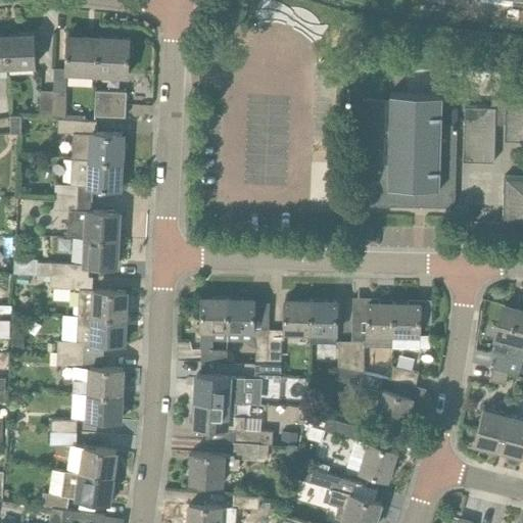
[(7,68),(35,66),(33,33),(32,33),(32,34),(5,35),(7,68)]
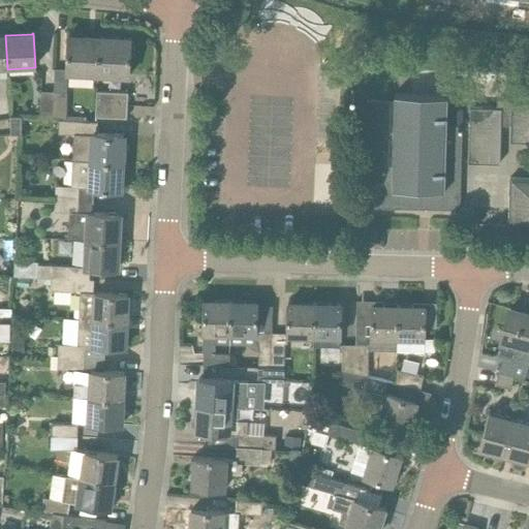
[(68,35),(66,69),(66,73),(99,75),(100,37),(99,37),(69,36),(69,35),(68,35)]
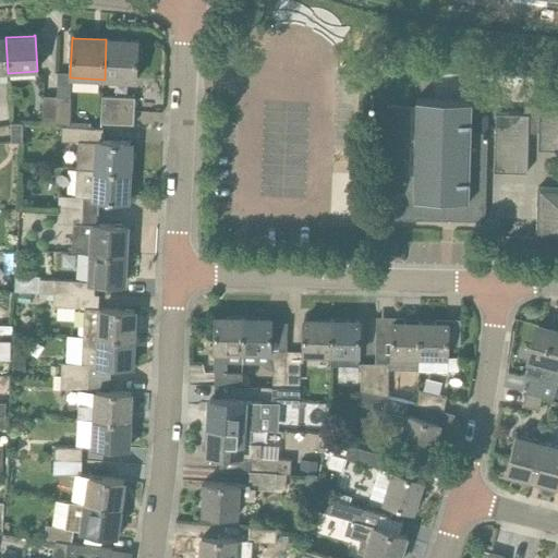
[(106,39),(105,80),(136,81),(138,41),(136,40),(136,41),(106,39)]
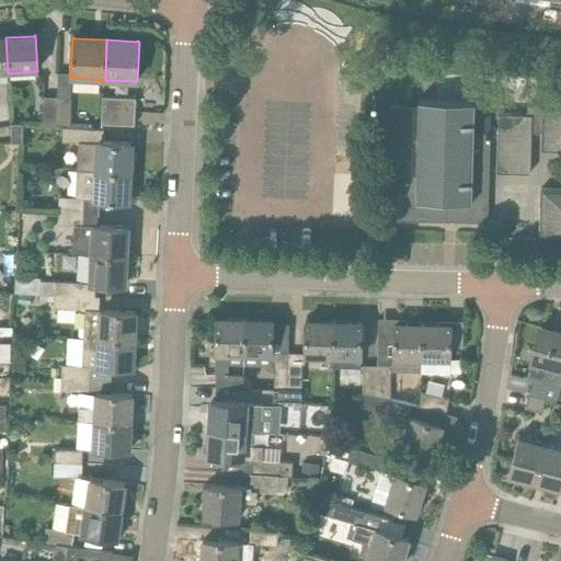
[(560,92),(542,92),(542,107),(527,107),(527,115),(499,114),(496,172),(529,173),(530,133),(542,134),(541,150),(560,150),(560,190),(540,190),(539,240),(560,240),(560,92)]
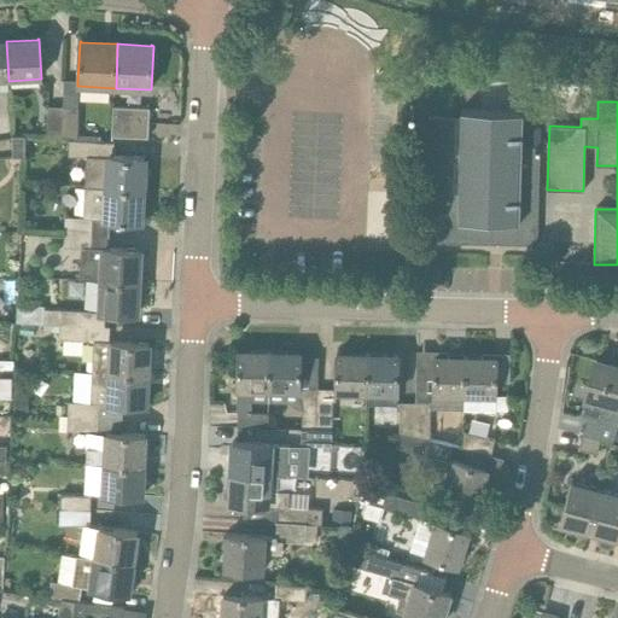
[(150,109),(126,108),(114,106),(112,136),(123,138),(147,139),(150,109)]
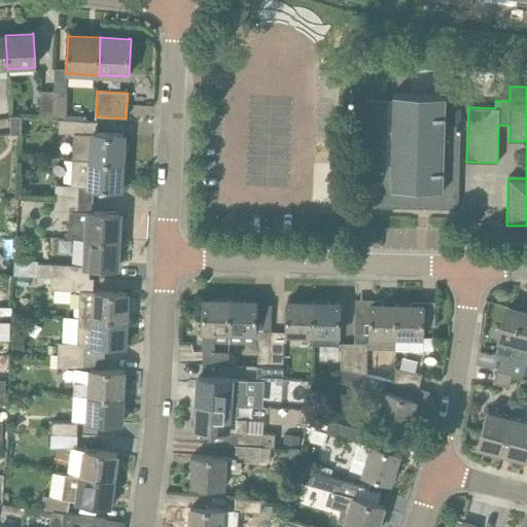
[(40,117),(53,118),(54,92),(40,92),(40,117)]
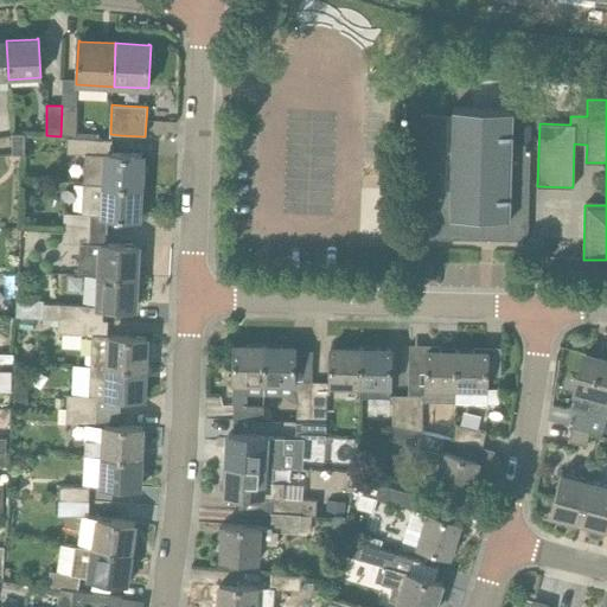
[(61,136),(76,136),(76,134),(77,106),(62,106),(61,136)]
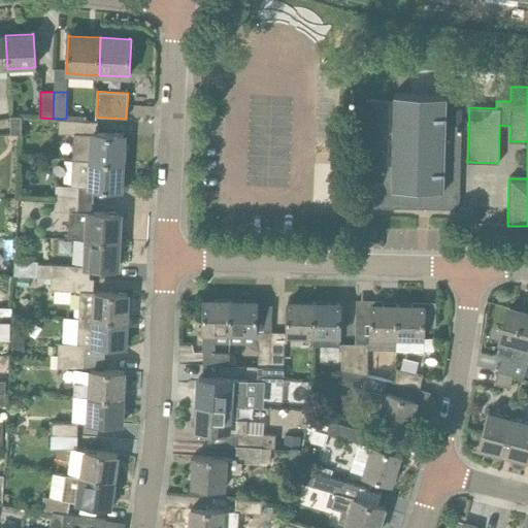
[(461,126),(446,126),(447,96),(394,95),(394,101),(366,101),(364,157),(364,167),(363,207),(459,210),(461,126)]
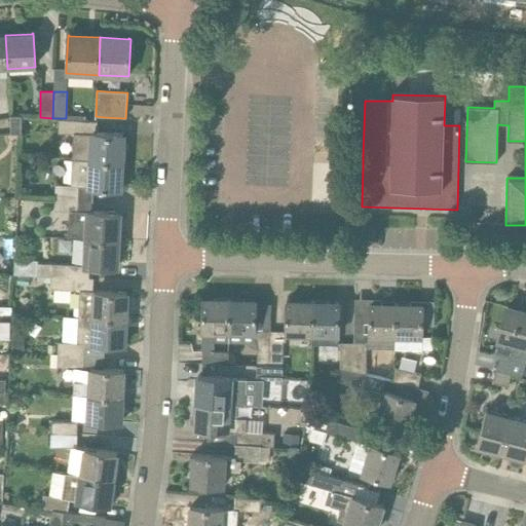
[(10,116),(10,135),(21,135),(21,116),(10,116)]
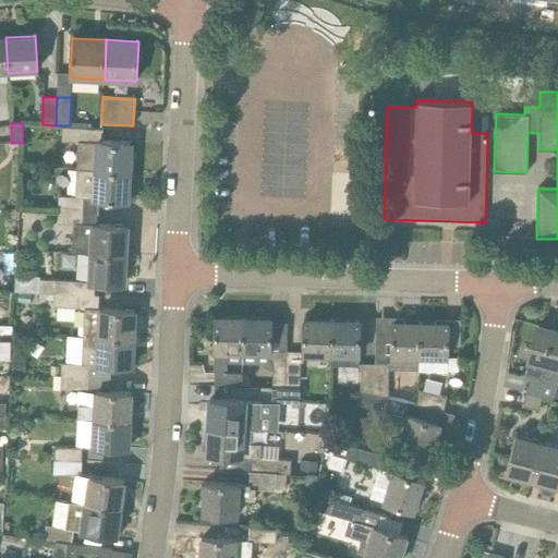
[(62,128),(62,141),(77,142),(76,169),(95,170),(95,169),(129,171),(131,143),(102,142),(104,130),(62,128)]
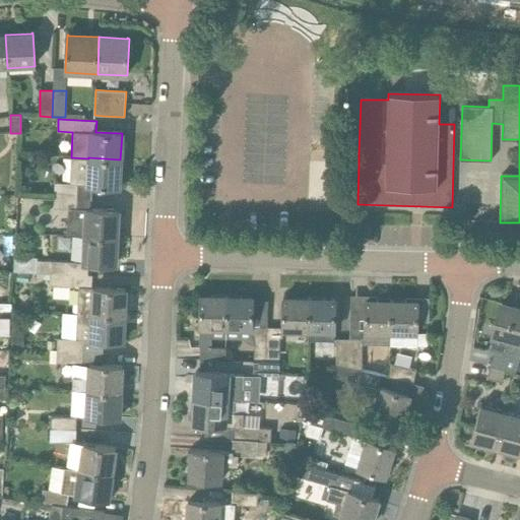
[(119,188),(120,159),(88,157),(88,158),(71,157),(69,184),(55,183),(54,196),(91,198),(92,187),(119,188)]
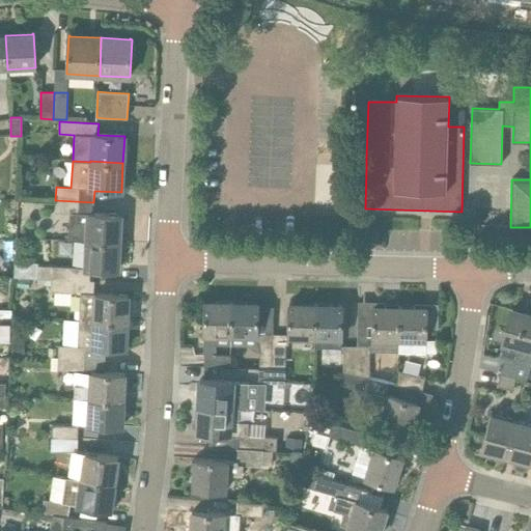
[(92,215),(93,202),(55,200),(54,213),(70,214),(67,241),(86,242),(118,243),(120,216),(92,215)]
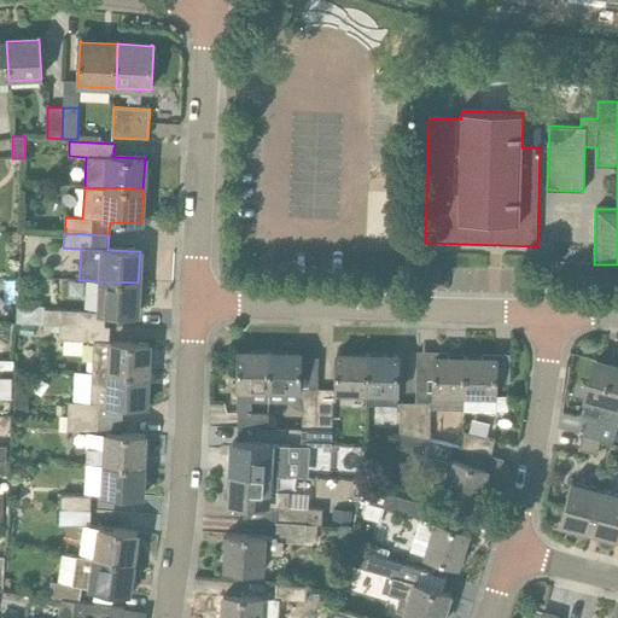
[(136,315),(138,283),(100,281),(99,314),(136,315)]
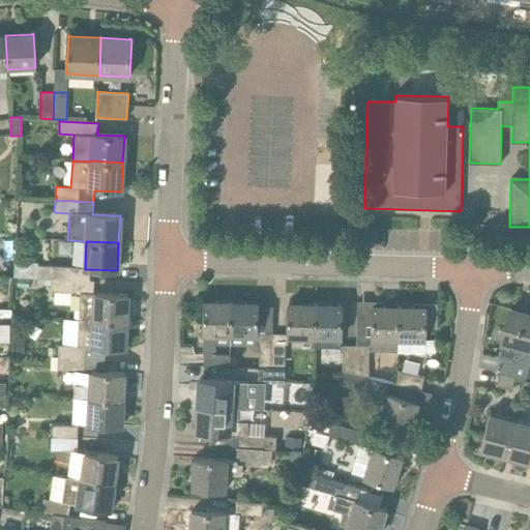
[(77,281),(78,268),(37,266),(37,277),(77,281)]
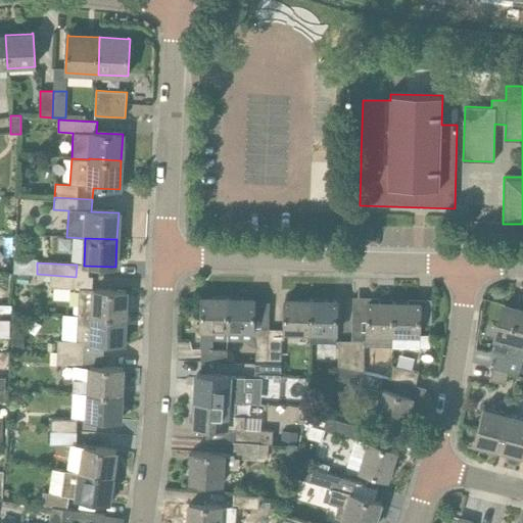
[(93,277),(76,277),(37,274),(37,275),(50,276),(49,289),(79,290),(78,317),(125,320),(126,292),(92,290),(93,277)]
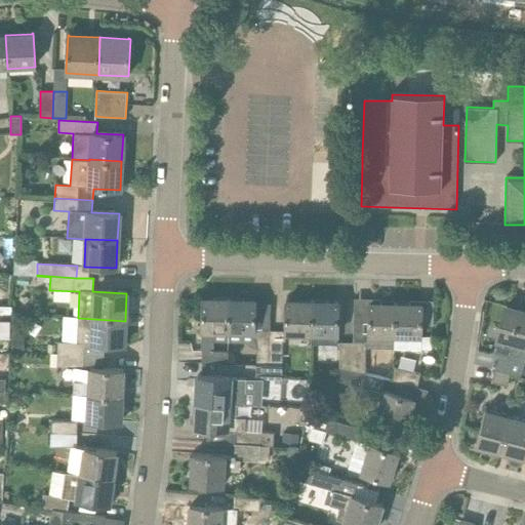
[(229,331),(229,299),(202,299),(201,352),(202,352),(201,365),(227,365),(228,353),(212,352),(214,331),(229,331)]
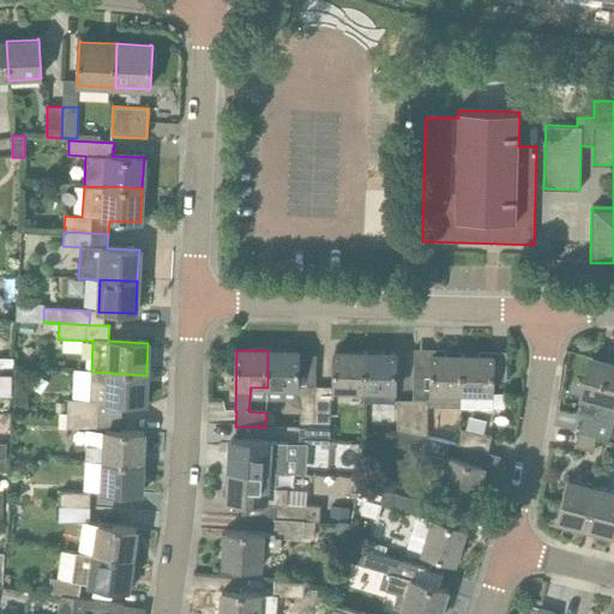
[(315,386),(298,386),(299,351),(268,350),(268,387),(284,389),(284,399),(289,399),(289,405),(300,407),(299,429),(314,429),(315,386)]
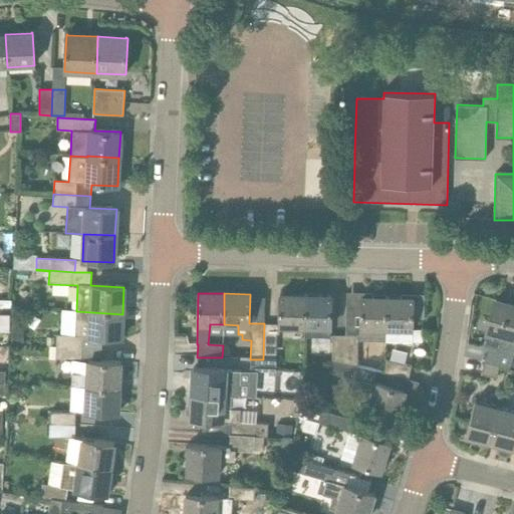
[(305,326),(306,295),(279,295),(279,324),(264,323),(263,359),(276,360),(277,334),(279,334),(280,326),(304,326),(305,326)]
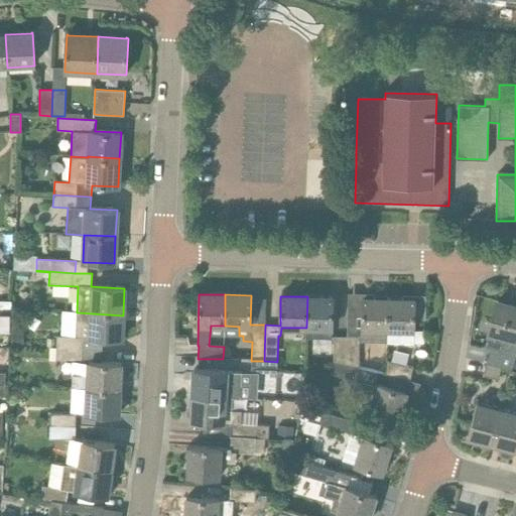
[(307,296),(306,328),(305,328),(305,331),(332,332),(333,297),(307,296)]
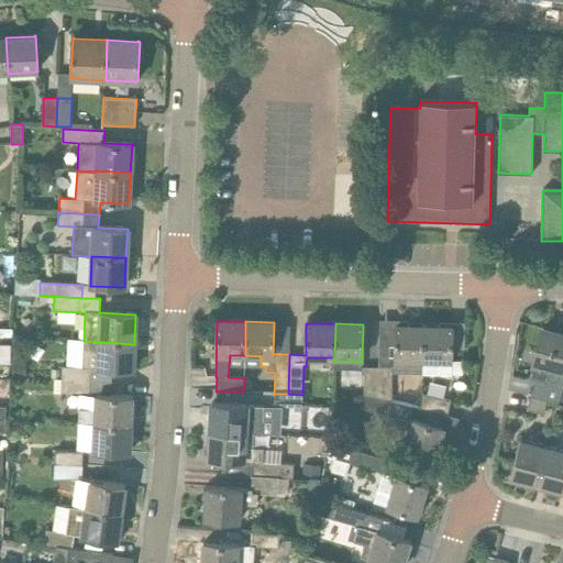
[(423,374),(424,326),(396,326),(395,368),(377,368),(377,399),(411,407),(412,406),(392,401),(392,374),(423,374)]
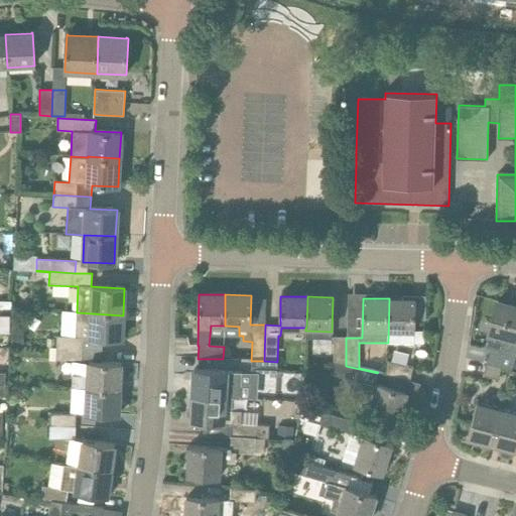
[(413,344),(413,331),(414,299),(389,298),(388,343),(413,344)]
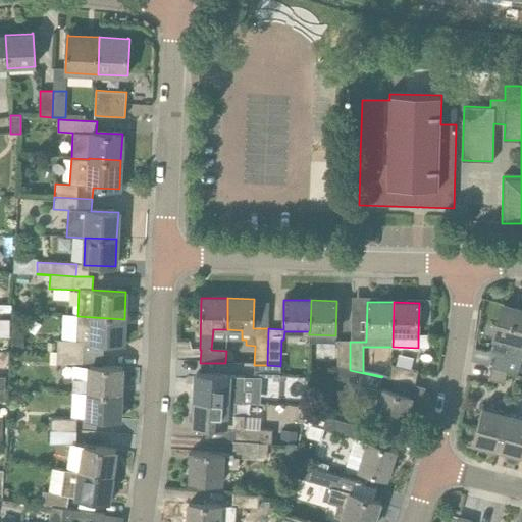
[(521,310),(503,305),(494,335),(508,340),(504,355),(496,353),(491,370),(507,373),(517,375),(521,358),(521,310)]
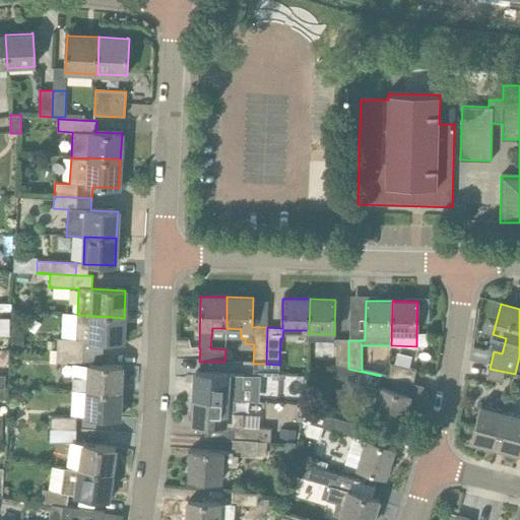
[(123,342),(124,318),(77,315),(75,339),(57,338),(56,352),(102,355),(103,341),(123,342)]
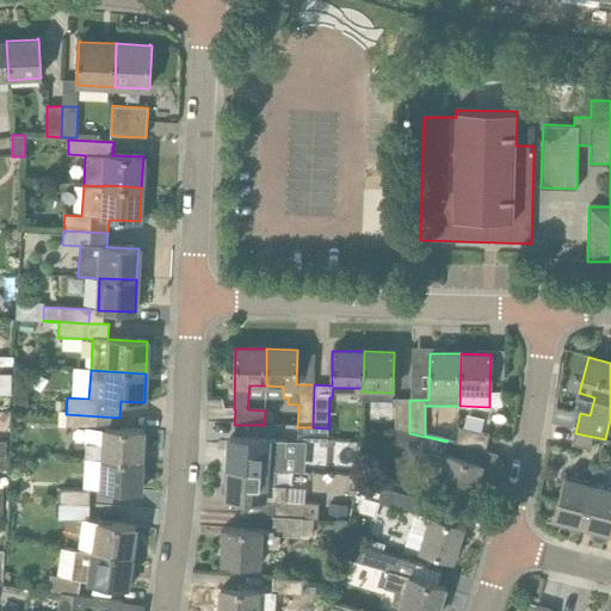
[(0,394),(11,394),(11,374),(0,372),(0,394)]
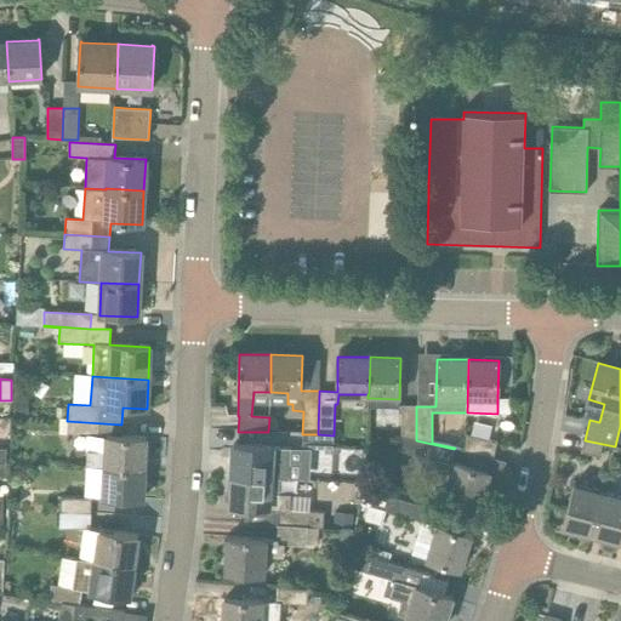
[(13,415),(28,415),(29,400),(15,400),(13,415)]
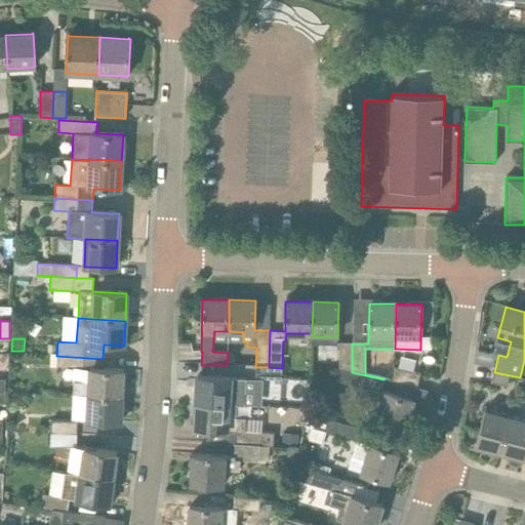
[(352,372),(352,344),(339,342),(338,369),(340,369),(352,372)]
